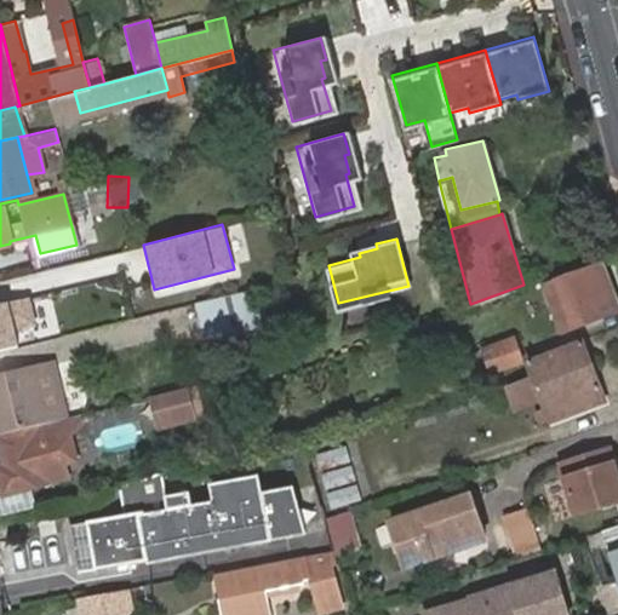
[(547,281),(550,291),(559,286),(571,315),(561,319),(565,328),(617,308),(617,302),(600,259),(547,281)]
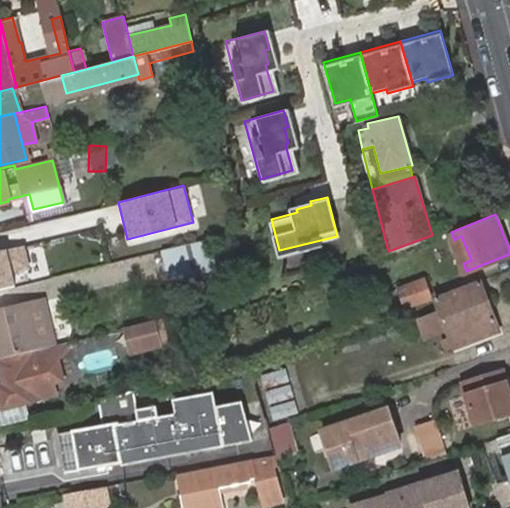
[(461,236),(454,240),(463,263),(471,260),(461,236)]
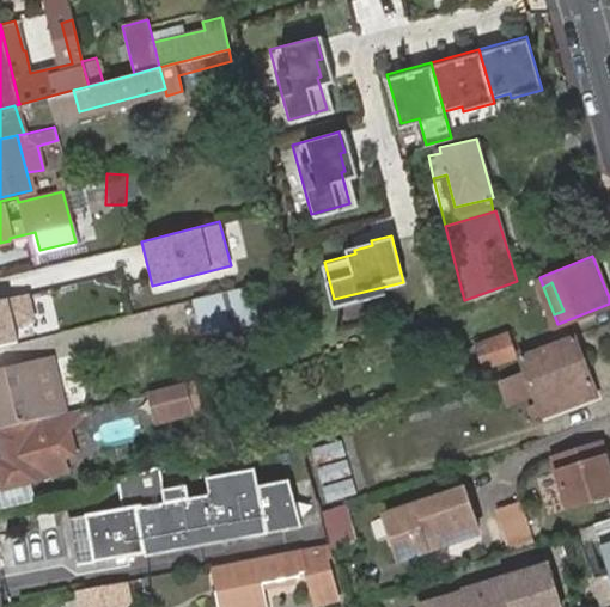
[(248,284),(197,296),(205,326),(255,316),(248,284)]
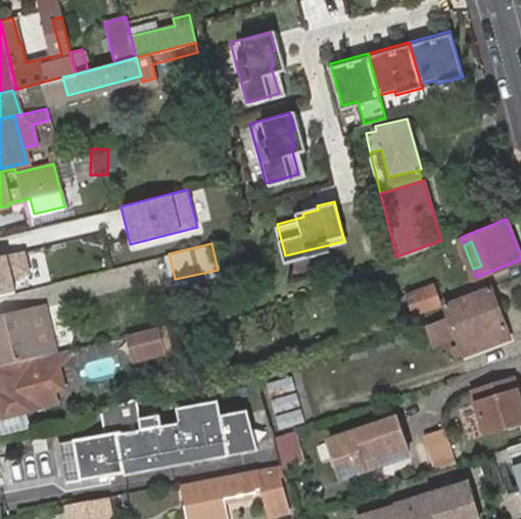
[(25,245),(0,251),(0,290),(15,287),(12,274),(30,270),(25,245)]
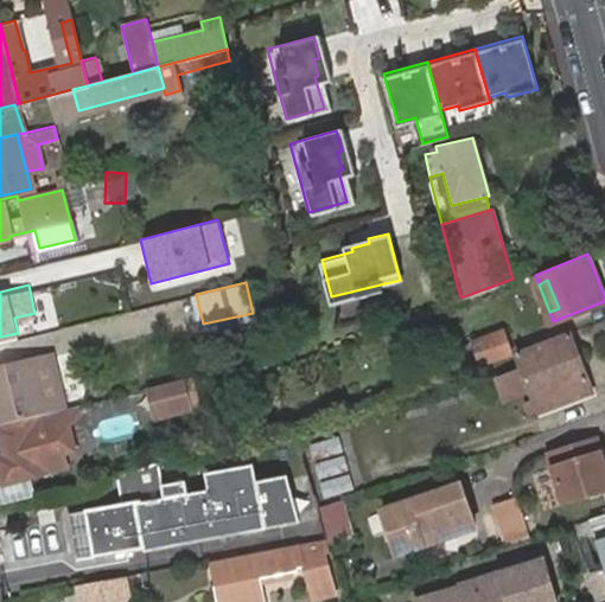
[(511,351),(503,328),(470,340),(479,364),(511,351)]
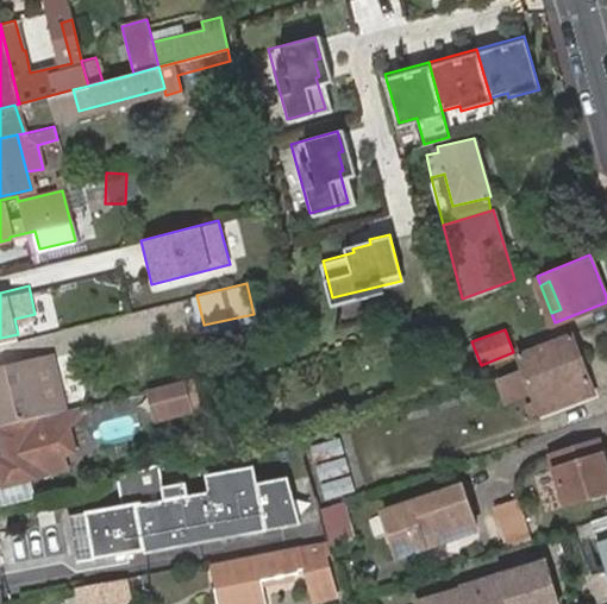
[(570,335),(520,354),(525,371),(500,381),(505,394),(531,384),(537,401),(527,403),(531,410),(539,408),(540,411),(593,391),(570,335)]
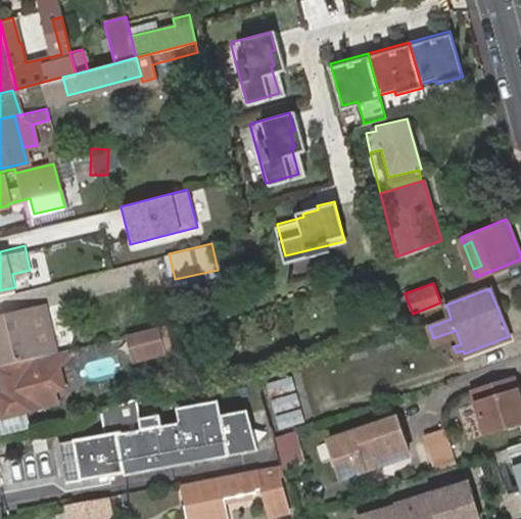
[(30,311),(41,355),(56,351),(45,307),(30,311)]
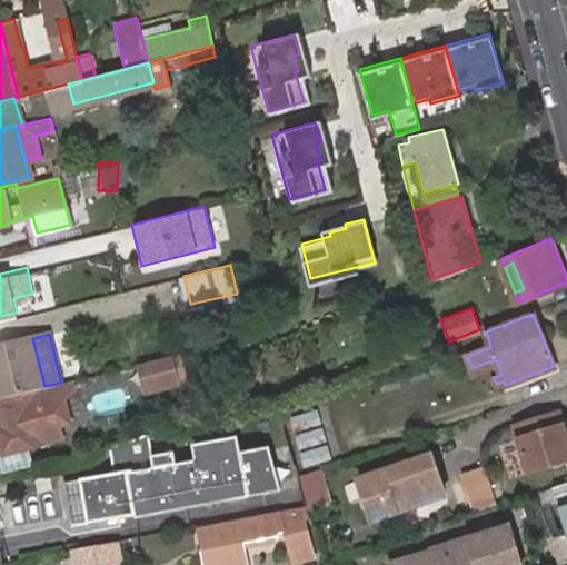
[(29,390),(45,386),(32,338),(0,345),(0,397),(19,393),(29,390)]
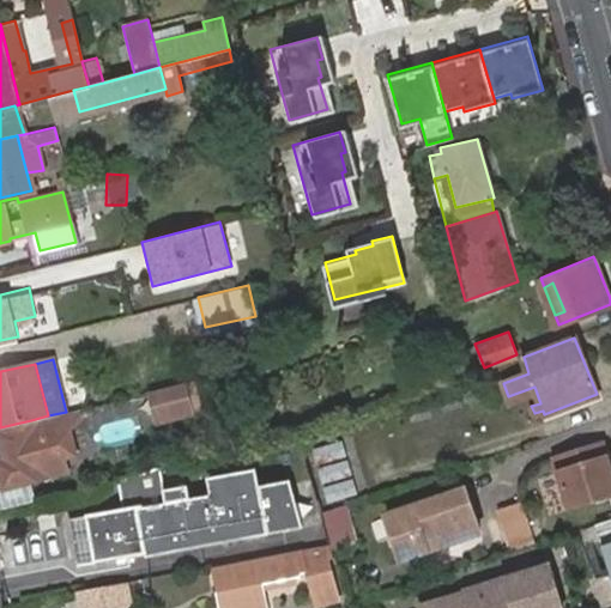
[(186,383),(152,390),(159,420),(193,412),(186,383)]
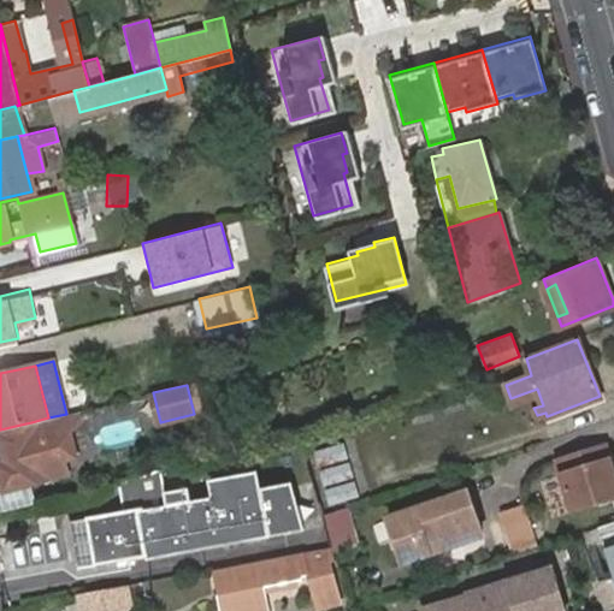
[(69,432),(78,417),(77,411),(31,422),(21,425),(21,428),(0,434),(0,439),(6,462),(0,463),(0,474),(4,490),(69,473),(65,458),(75,457),(69,432)]
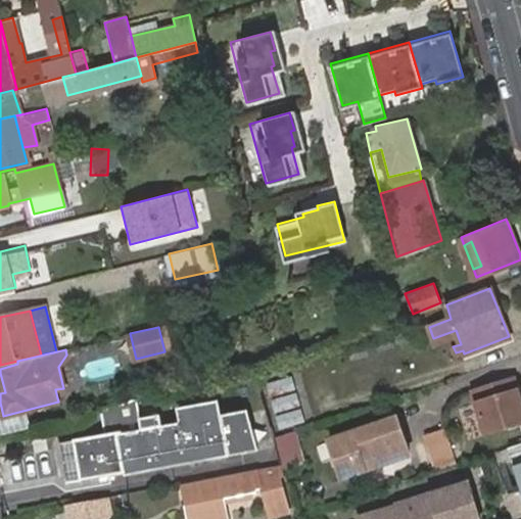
[(266,376),(272,424),(298,420),(292,372),(266,376)]
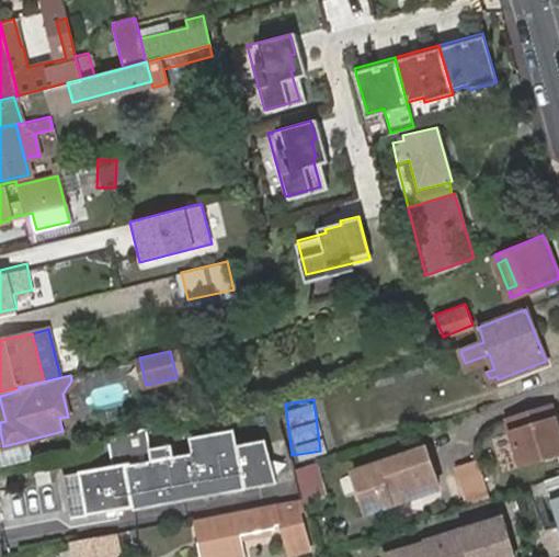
[(558,431),(549,404),(508,417),(523,463),(558,451),(558,431)]
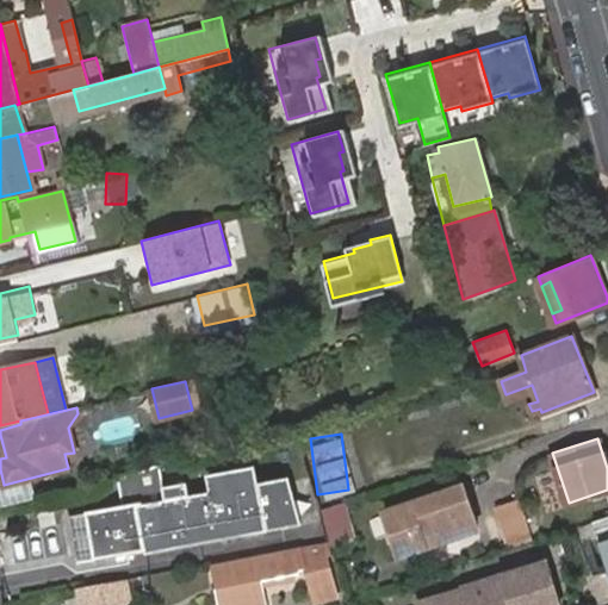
[(123,505),(69,515),(78,561),(147,549),(148,550),(149,552),(156,550),(155,549),(296,523),(287,478),(256,484),(252,467),(206,475),(208,476),(211,492),(188,496),(185,481),(163,485),(159,462),(117,474),(123,505)]
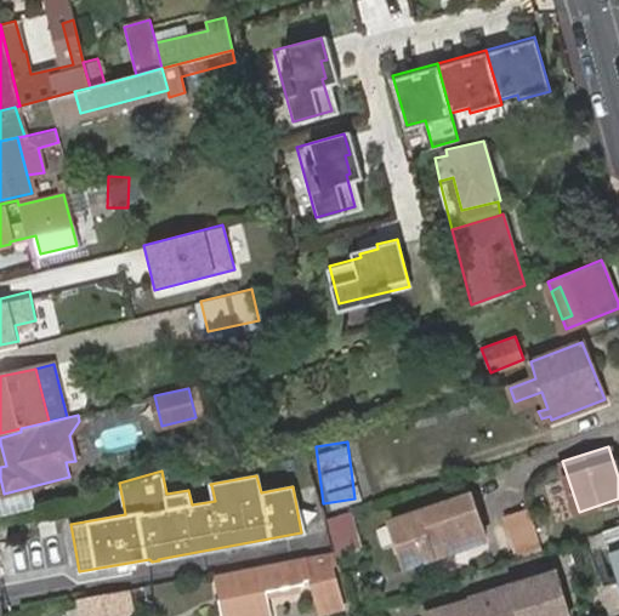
[(467,495),(388,520),(402,564),(482,539),(467,495)]
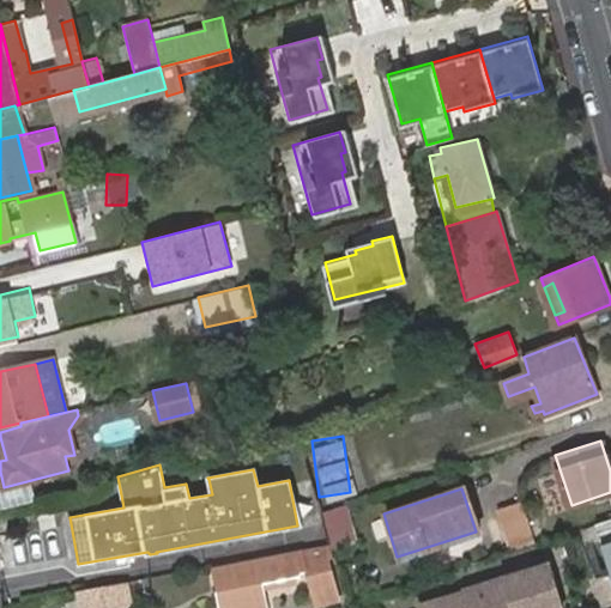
[(344,498),(322,504),(328,528),(350,522),(344,498)]
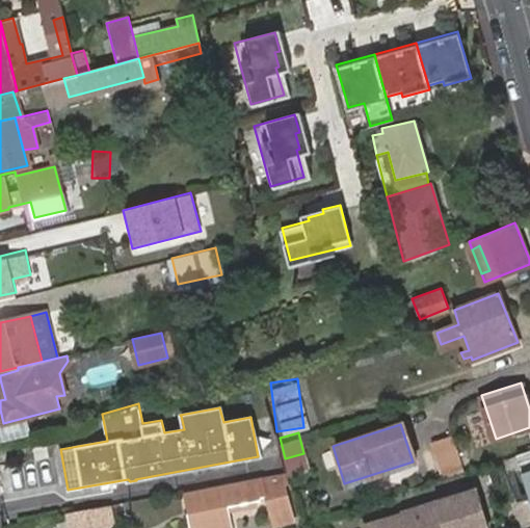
[(453,432),(432,434),(434,464),(456,462),(453,432)]
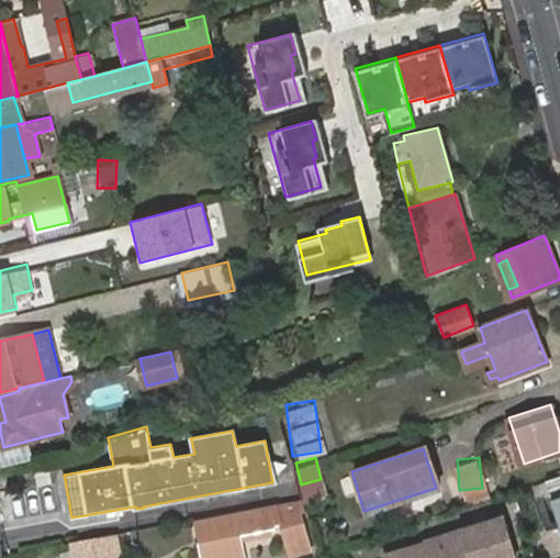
[(47,480),(7,488),(12,513),(52,505),(47,480)]
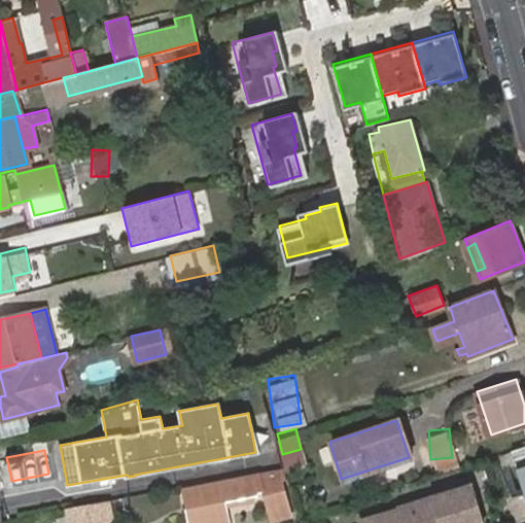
[(524,492),(512,496),(518,519),(524,516),(524,465),(518,468),(524,492)]
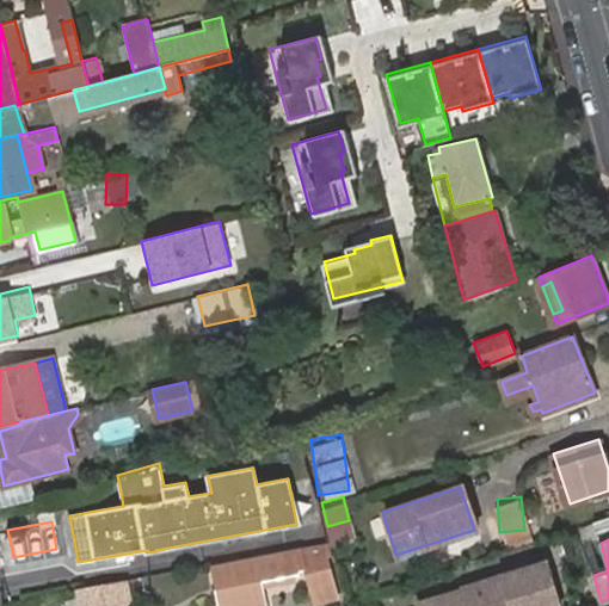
[(320,556),(328,555),(325,543),(296,549),(205,566),(213,605),(259,605),(254,581),(291,573),(290,570),(300,568),(303,586),(307,586),(311,601),(328,598),(320,556)]
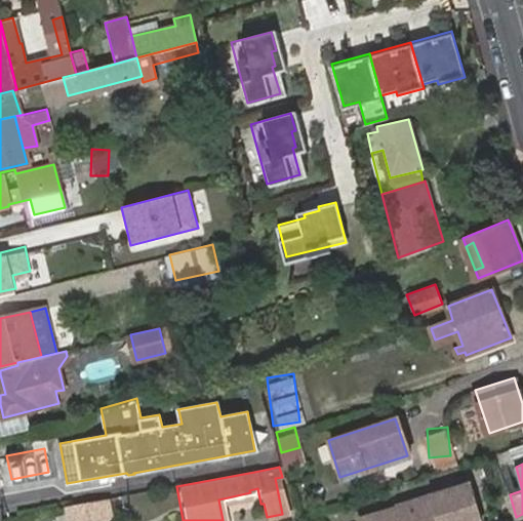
[(479,520),(468,481),(359,516),(359,520),(479,520)]
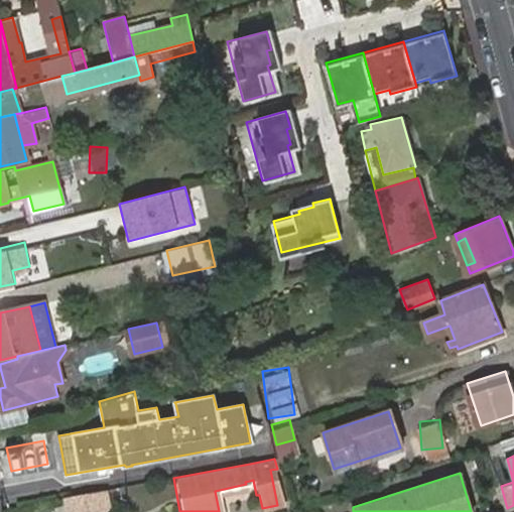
[(91,511),(109,509),(105,489),(65,497),(67,511),(91,511)]
